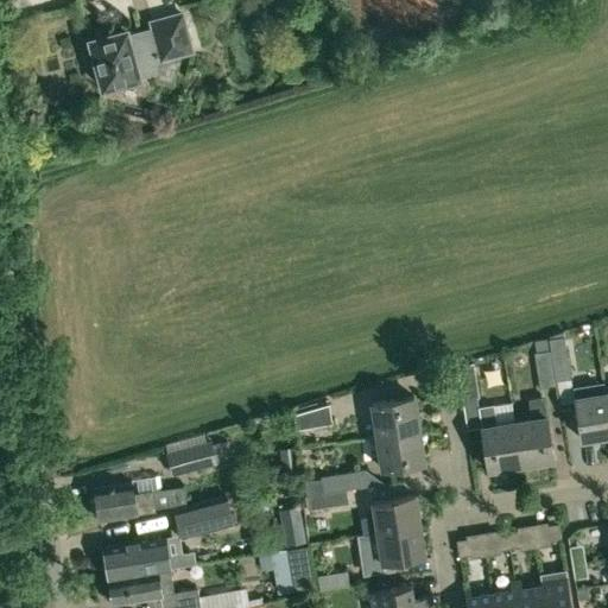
[(158,0),(162,10),(200,0),(158,0)]
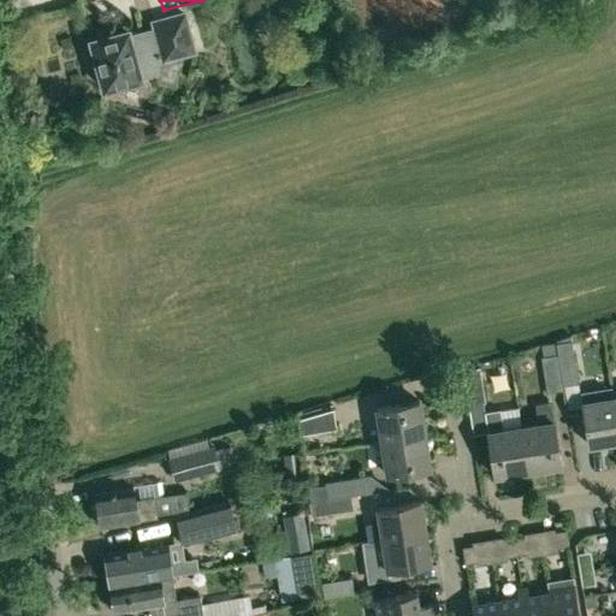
[(87,61),(94,65),(98,64),(105,89),(142,80),(141,76),(158,72),(155,59),(164,58),(164,59),(194,52),(194,51),(184,15),(154,22),(157,30),(130,37),(129,30),(92,40),(93,45),(88,46),(84,52),(87,61)]
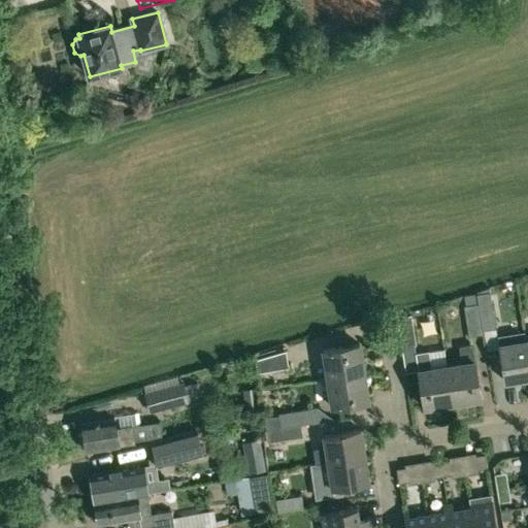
[(490,292),(477,294),(479,303),(483,330),(483,331),(495,329),(490,292)]
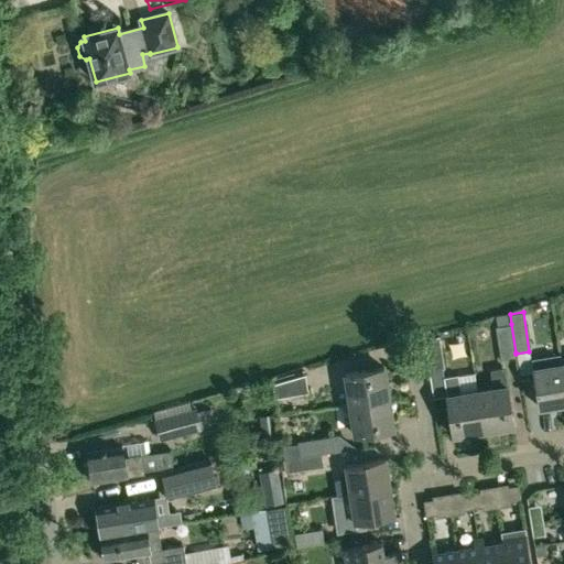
[(508,313),(496,315),(497,326),(510,324),(508,313)]
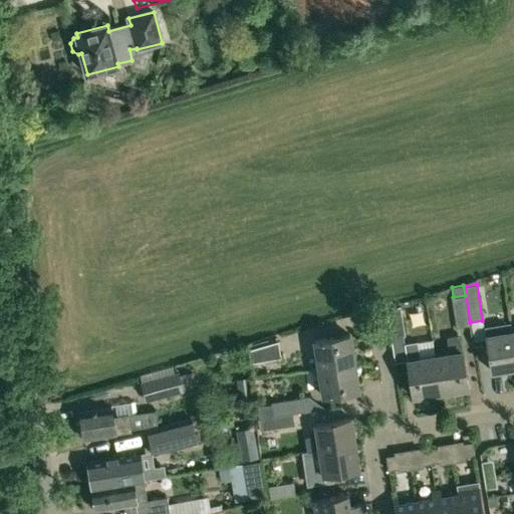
[(453,297),(451,298),(456,327),(471,325),(470,322),(470,321),(466,295),(465,295),(453,297)]
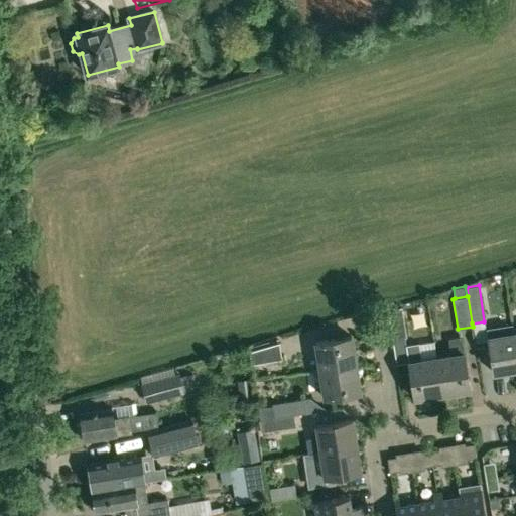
[(406,337),(401,307),(388,312),(392,339),(406,337)]
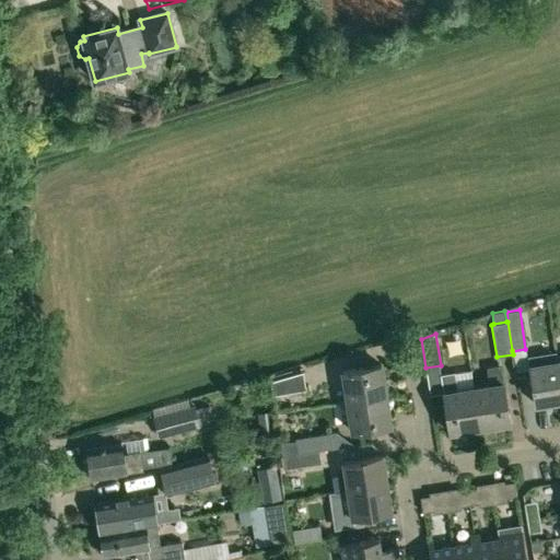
[(552,354),(529,358),(531,366),(536,406),(559,401),(559,372),(559,362),(557,353),(552,354)]
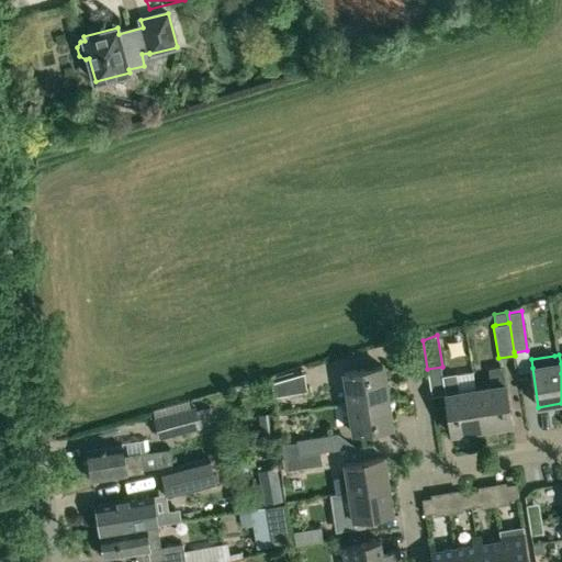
[(345,372),(349,403),(388,396),(383,367),(345,372)]
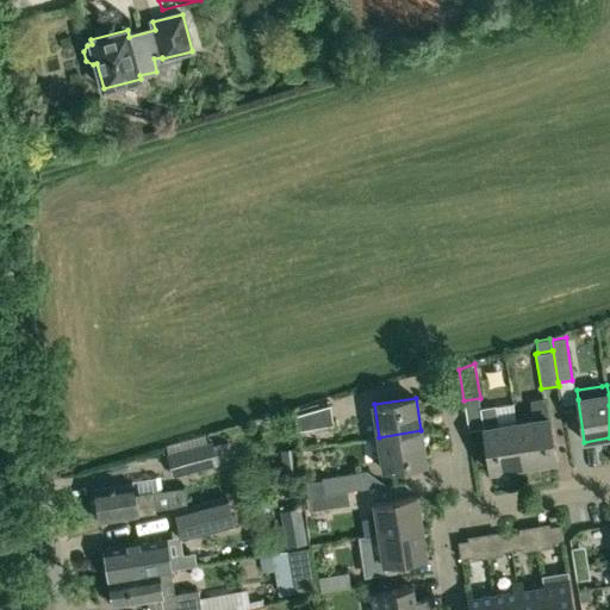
[(534,422),(516,424),(523,466),(555,461),(547,399),(531,402),(534,422)]
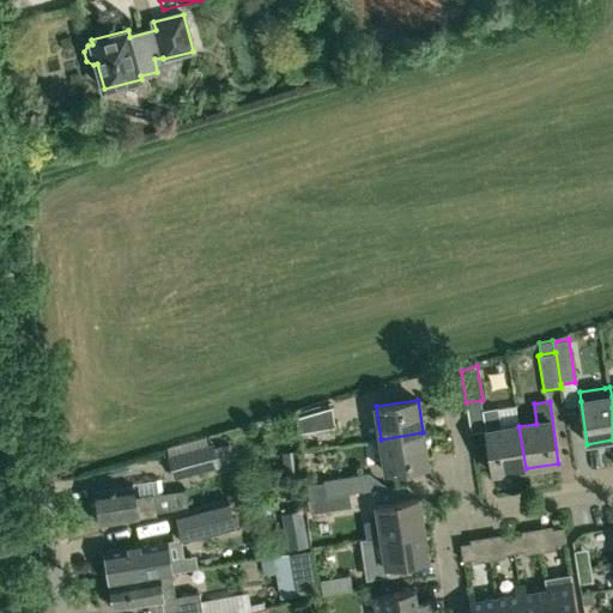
[(297,418),(299,432),(334,428),(332,408),(297,418)]
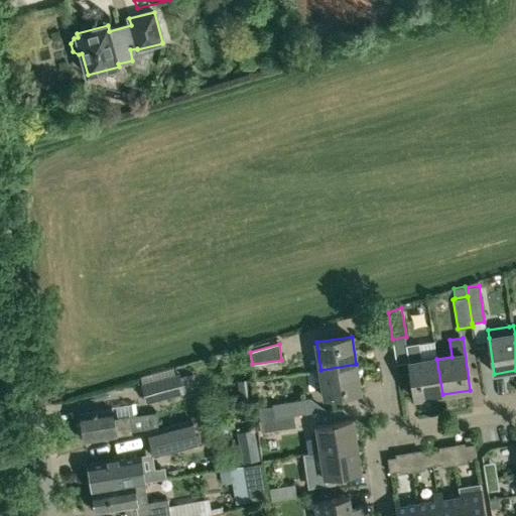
[(414,398),(442,394),(436,359),(434,344),(420,347),(420,344),(406,346),(414,398)]
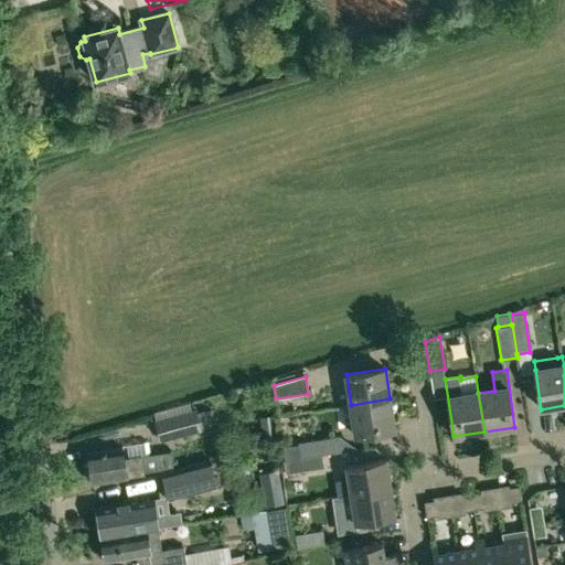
[(394,429),(390,398),(351,405),(355,435),(394,429)]
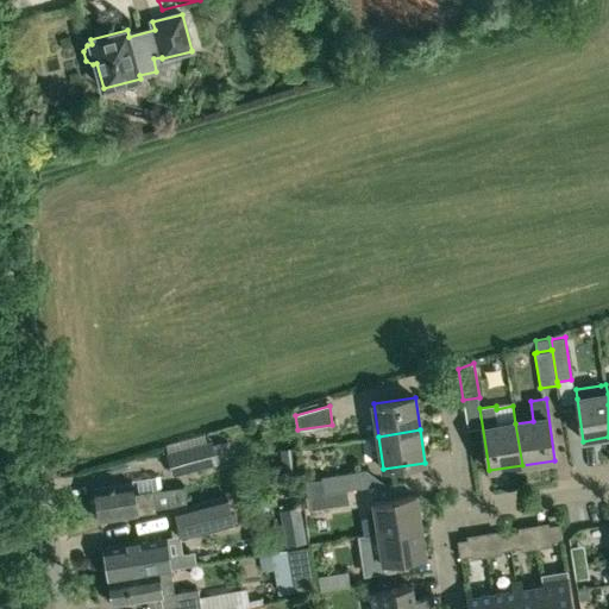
[(168,452),(167,453),(167,454),(173,476),(201,468),(219,463),(218,460),(213,444),(212,440),(209,441),(207,441),(168,452)]
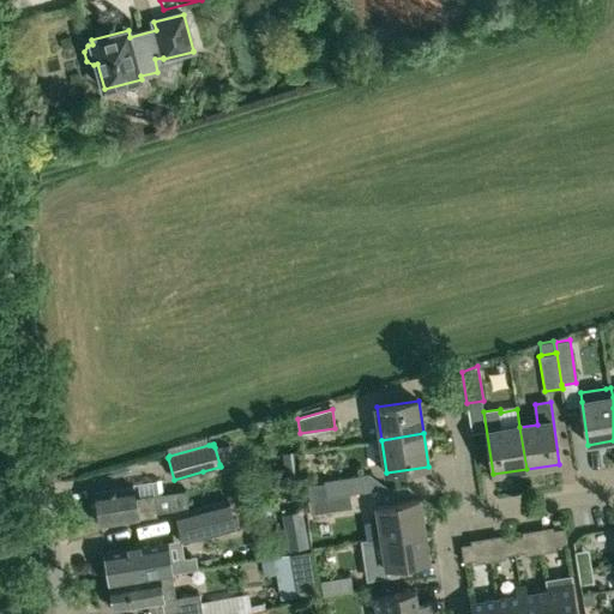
[(282,453),(284,477),(304,475),(301,451),(282,453)]
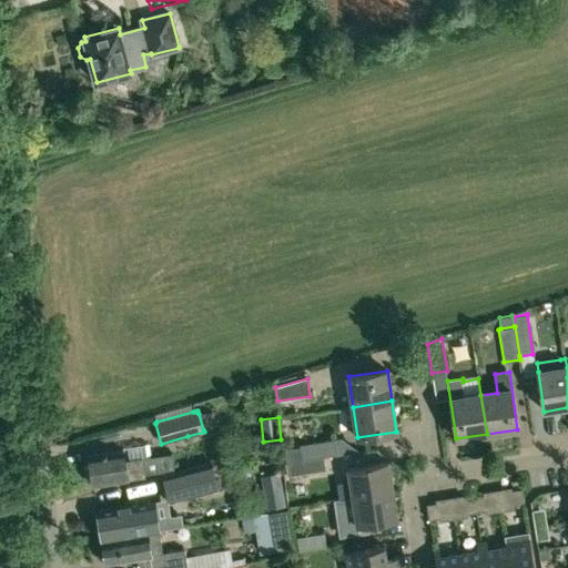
[(301,447),(284,450),(286,463),(324,457),(337,455),(335,439),(300,446),(301,447)]
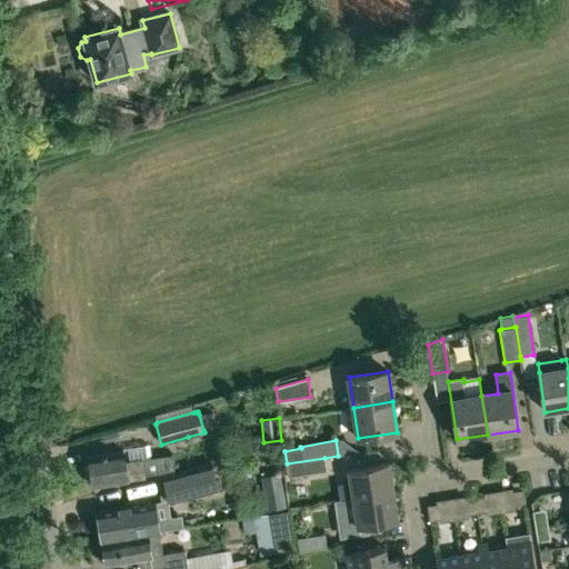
[(172,455),(143,460),(126,462),(123,451),(88,457),(93,486),(146,478),(146,475),(160,472),(175,469),(172,455)]
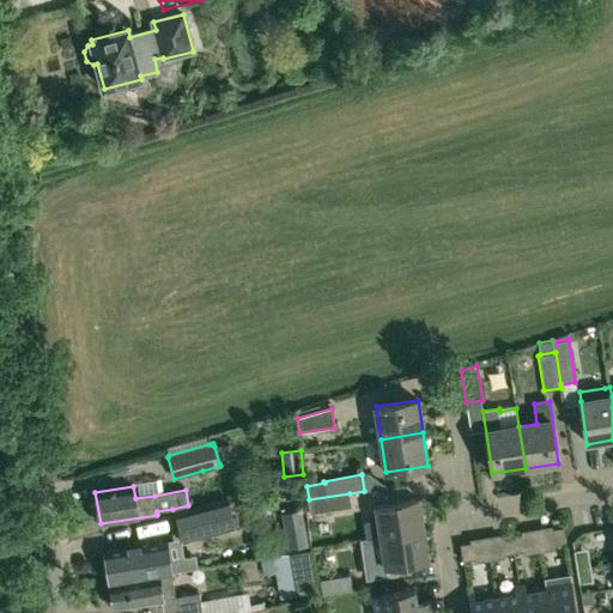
[(351,507),(350,493),(309,499),(308,499),(310,514),(351,507)]
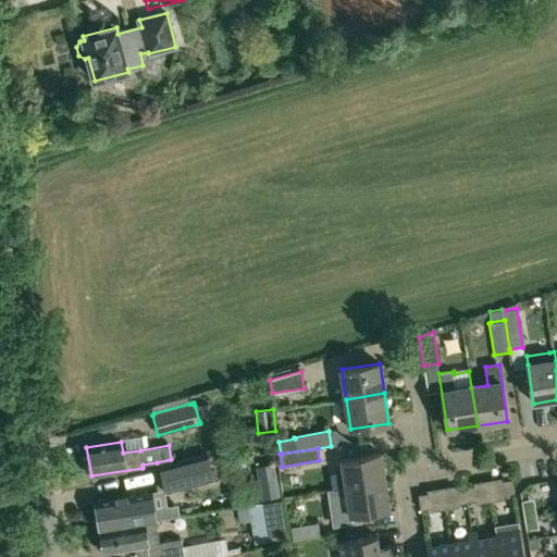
[(207,454),(161,467),(168,493),(214,481),(207,454)]
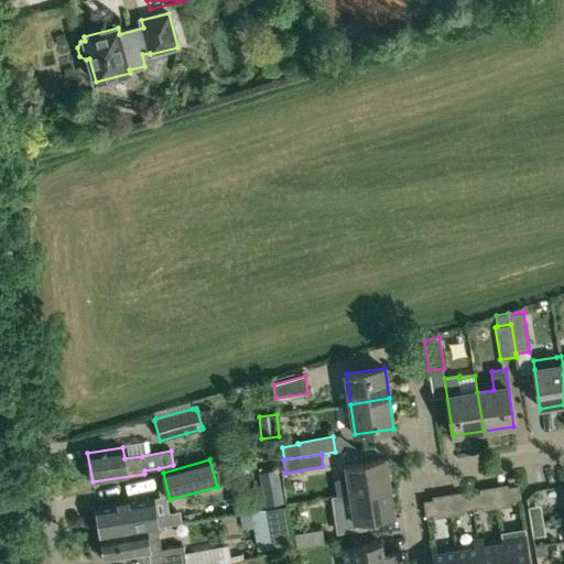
[(347,465),(351,494),(390,488),(386,459),(347,465)]
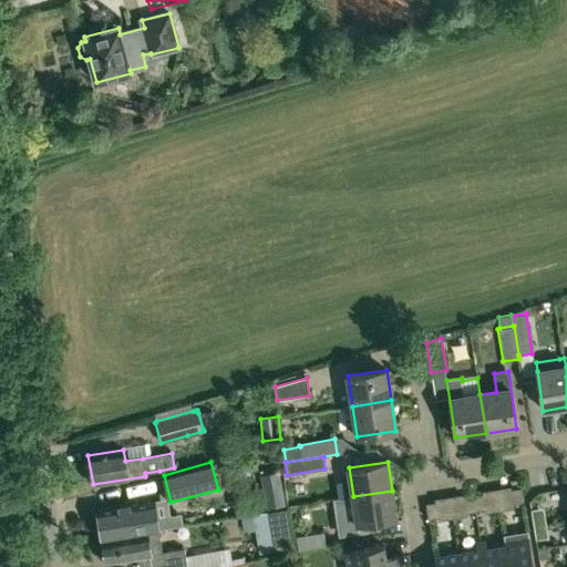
[(135,486),(138,503),(161,500),(157,482),(135,486)]
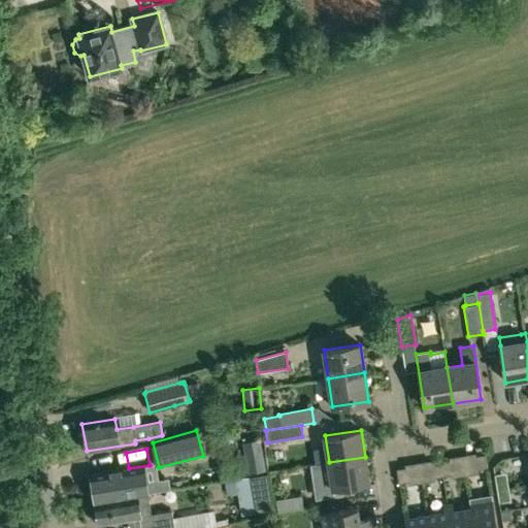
[(250,471),(267,468),(264,455),(248,458),(250,471)]
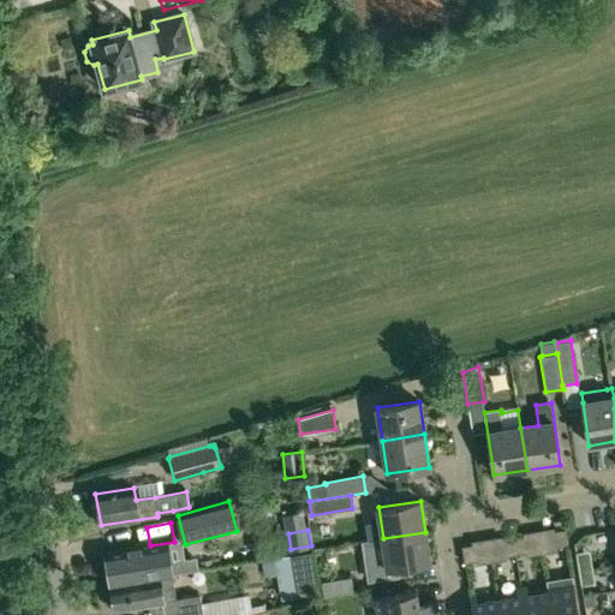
[(557,549),(568,547),(566,530),(555,532),(557,549)]
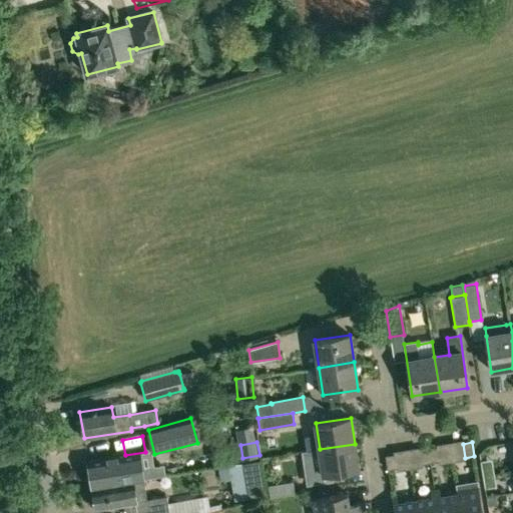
[(308,476),(323,474),(324,474),(359,469),(355,444),(320,449),(321,460),(306,462),(308,476)]
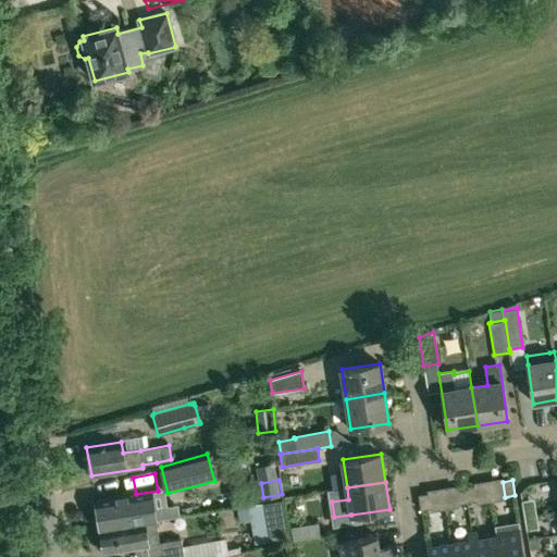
[(478,502),(474,486),(466,487),(468,503),(478,502)]
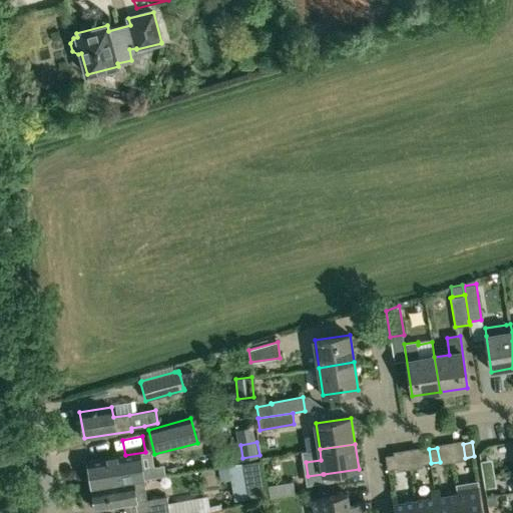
[(431,463),(429,449),(420,450),(422,464),(431,463)]
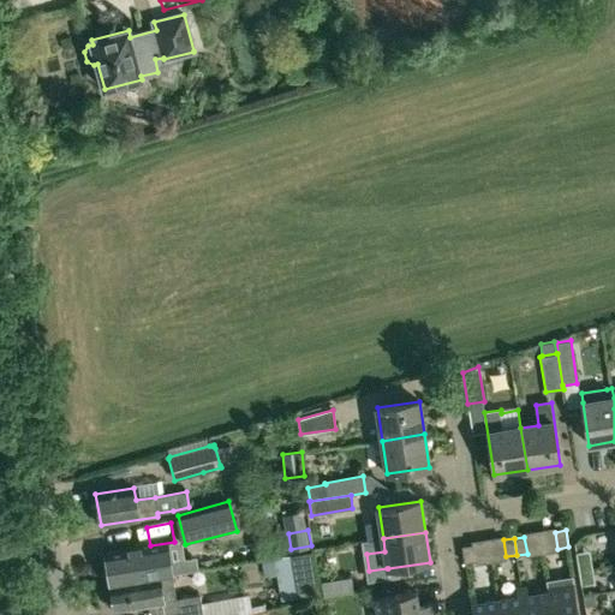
[(167,543),(106,554),(111,585),(173,575),(167,543)]
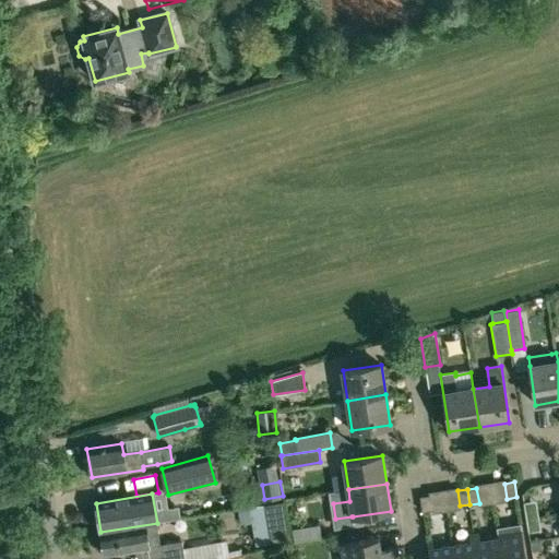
[(432,510),(429,495),(420,497),(423,512),(432,510)]
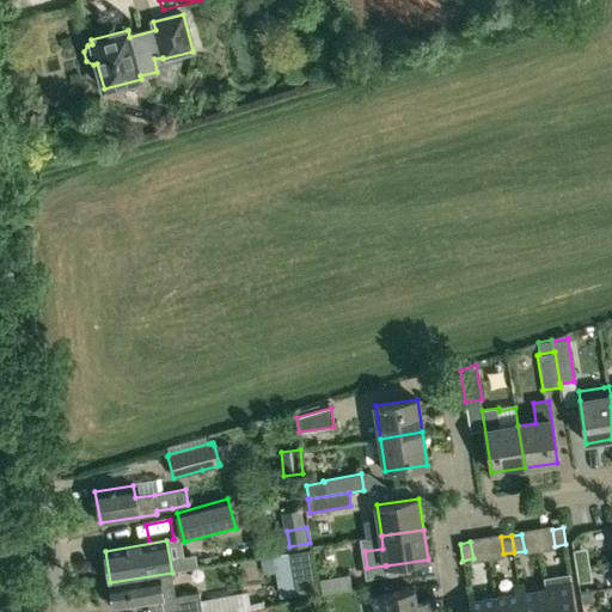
[(310,550),(289,554),(297,594),(317,591),(310,550)]
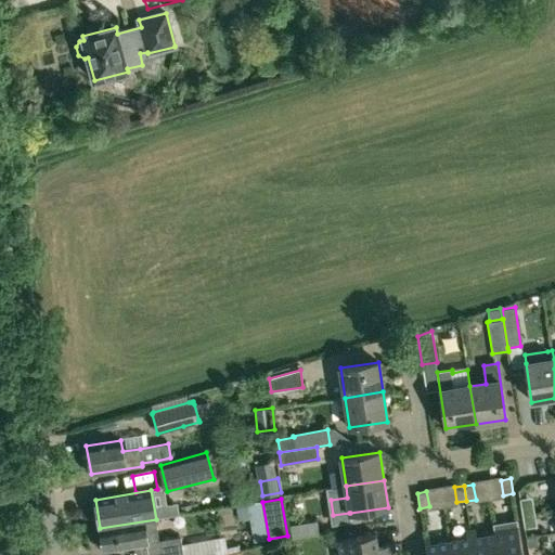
[(180,554),(178,539),(159,542),(156,519),(100,528),(103,551),(123,547),(124,554),(143,554),(146,554),(145,554),(180,554)]
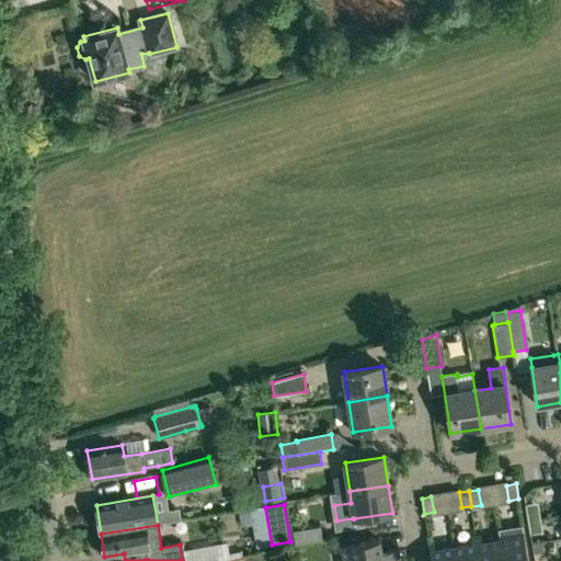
[(527,560),(523,529),(522,525),(499,529),(500,540),(503,560),(527,560)]
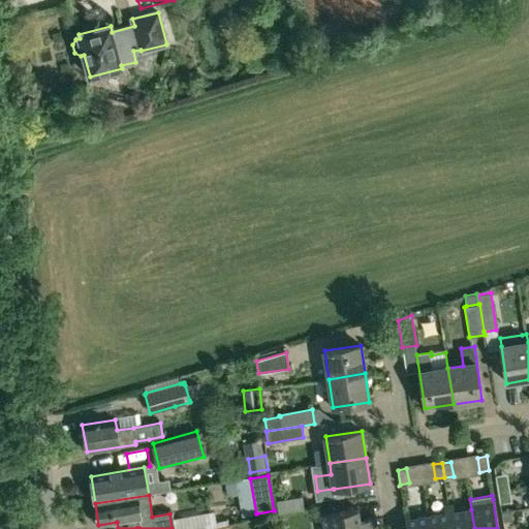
[(277,500),(278,512),(304,508),(303,497),(277,500)]
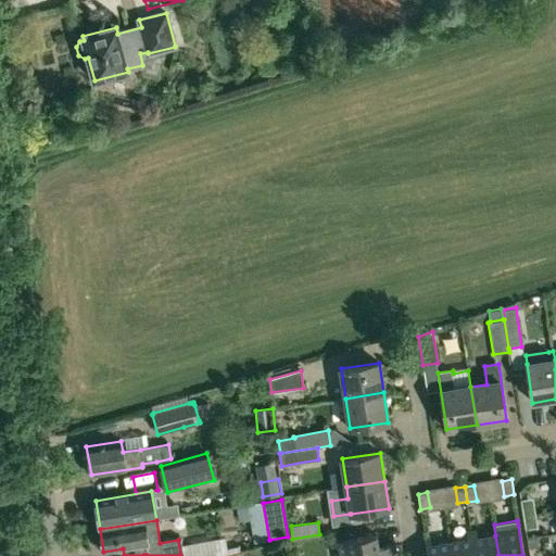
[(467,539),(449,542),(451,555),(475,555),(471,531),(466,532),(467,539)]
